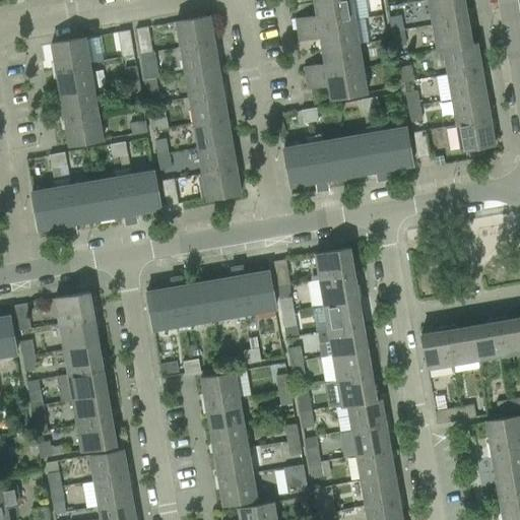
[(296,19),(298,30),(354,20),(350,0),(327,0),(314,2),(316,15),(296,19)]
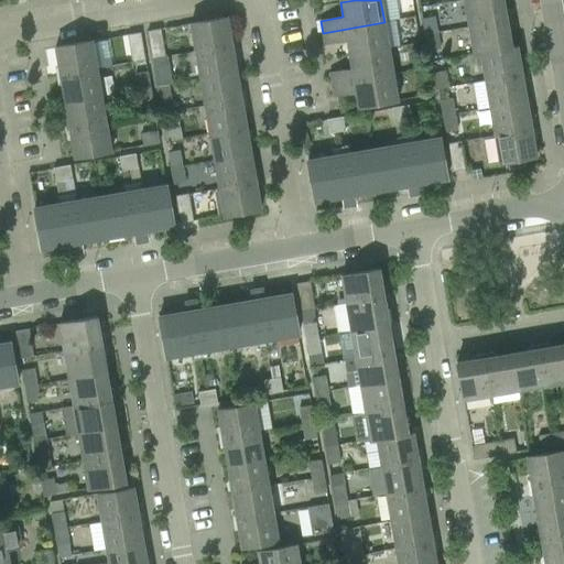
[(463,0),(467,26),(509,20),(507,10),(503,10),(501,0),(463,0)]
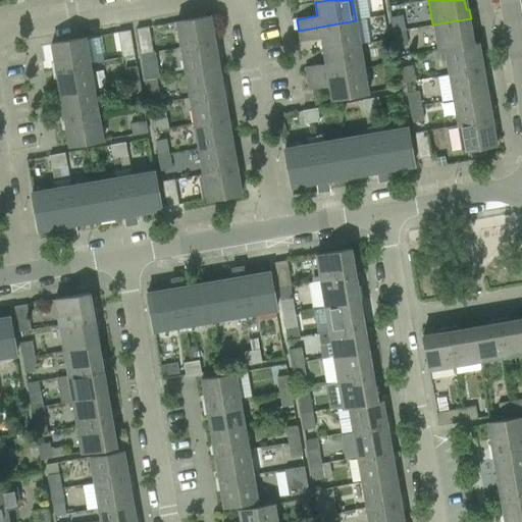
[(388,17),(392,33),(404,30),(402,15),(388,17)]
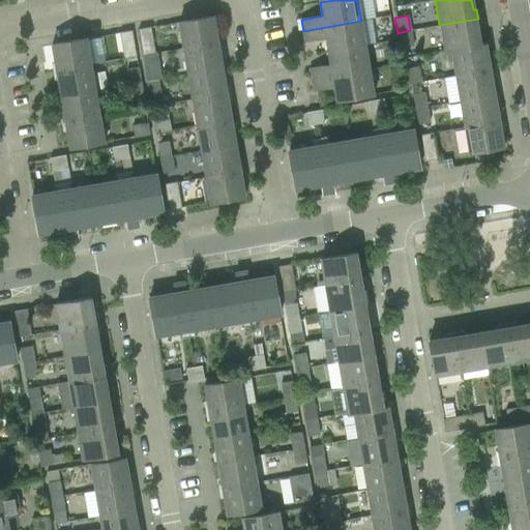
[(179,23),(183,48),(218,42),(214,17),(179,23)]
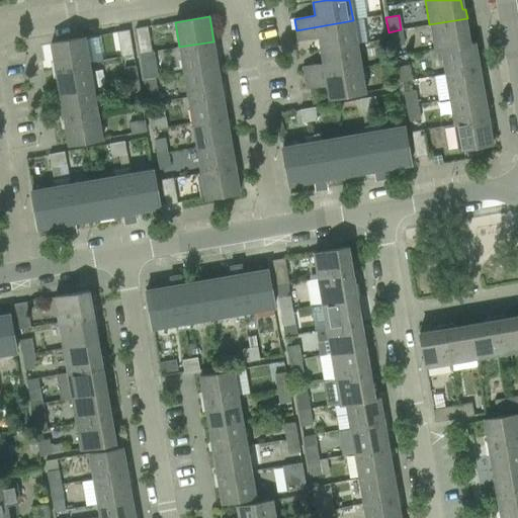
[(429,24),(434,50),(468,44),(465,28),(468,27),(467,18),(429,24)]
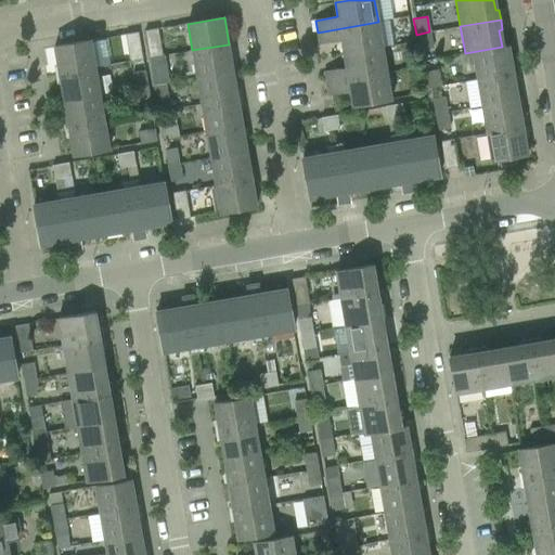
[(341,40),(344,54),(383,48),(378,22),(318,33),(320,44),(341,40)]
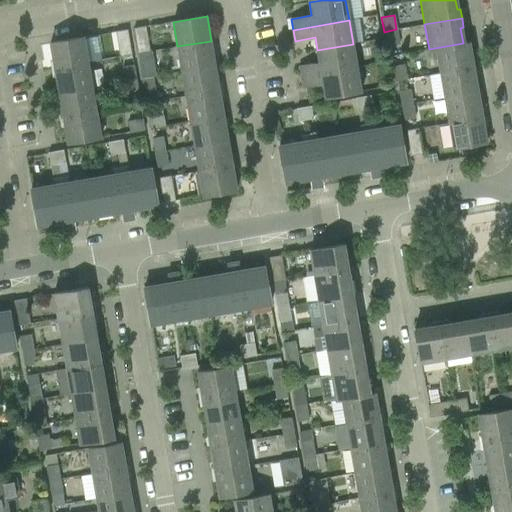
[(145,27),(133,29),(137,55),(150,52),(145,27)]
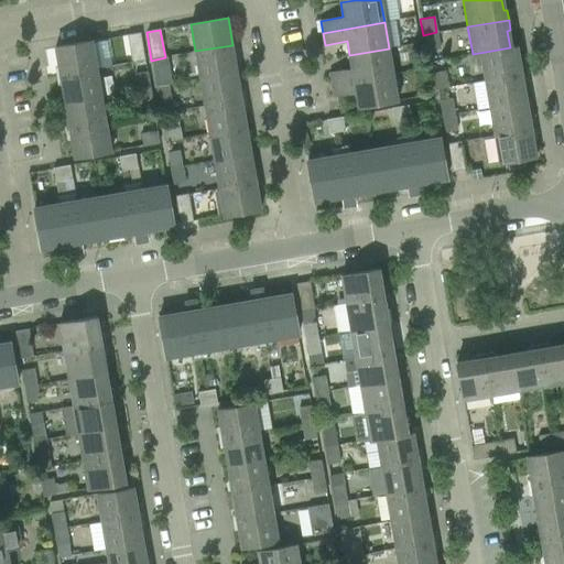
[(436,32),(423,35),(426,52),(440,49),(436,32)]
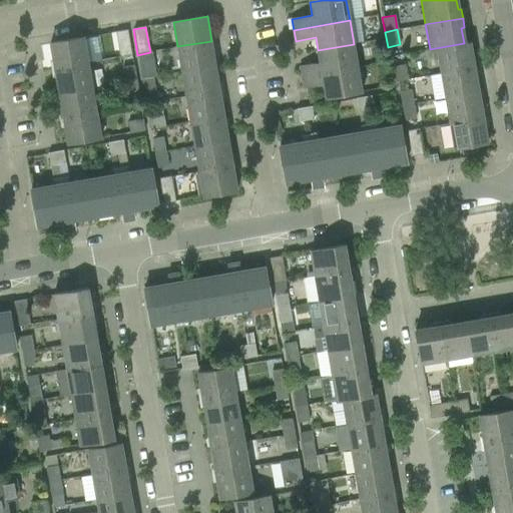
[(128,30),(115,32),(120,57),(132,55),(128,30)]
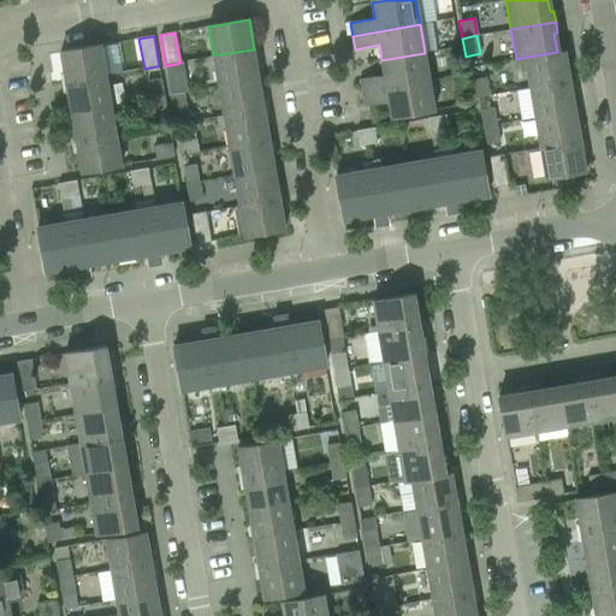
[(60,53),(65,82),(106,75),(101,46),(60,53)]
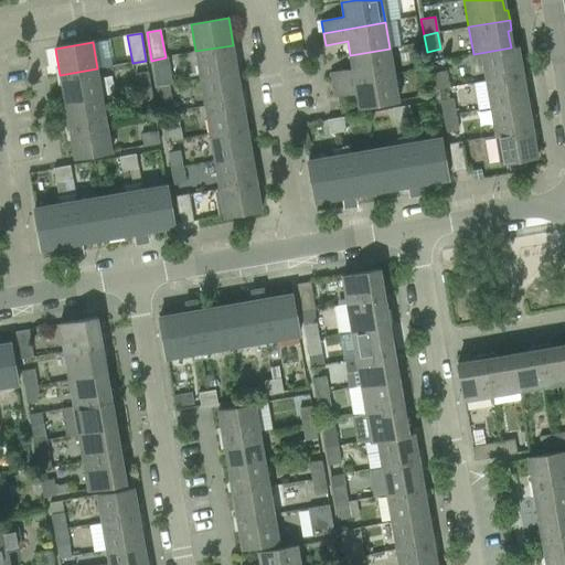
[(195,51),(200,78),(237,72),(233,45),(195,51)]
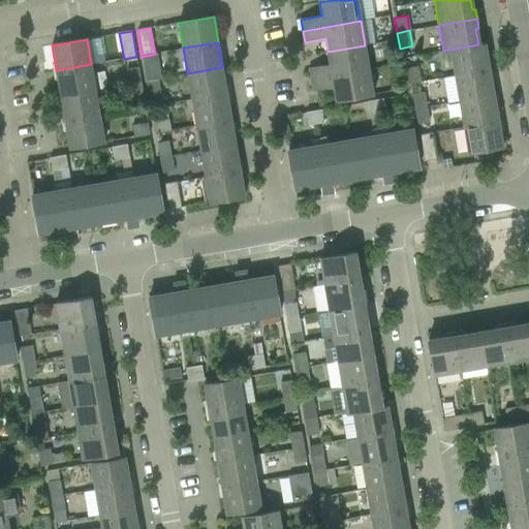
[(449,50),(455,75),(489,69),(484,43),(478,44),(443,51),(443,52),(449,50)]
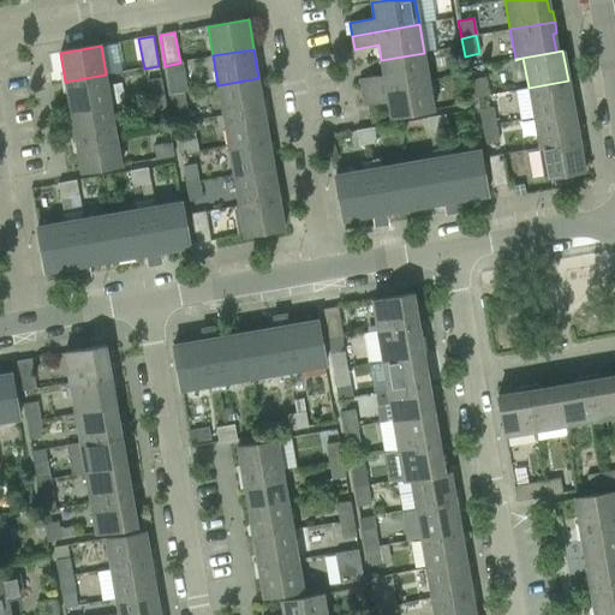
[(359,79),(362,93),(429,81),(424,53),(381,60),(383,76),(359,79)]
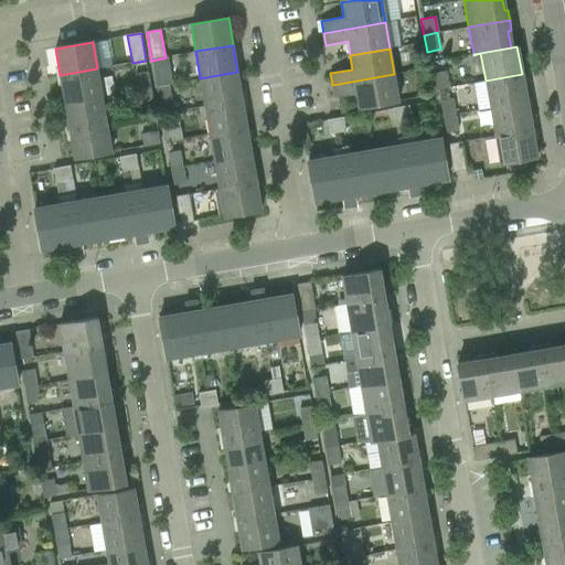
[(151,70),(155,86),(167,84),(164,67),(151,70)]
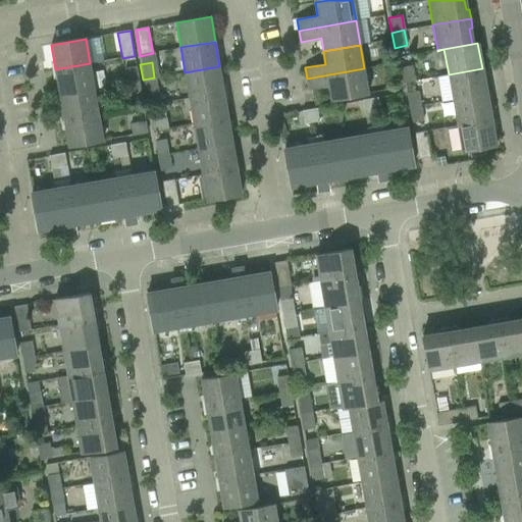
[(55,69),(59,94),(94,89),(90,63),(55,69)]
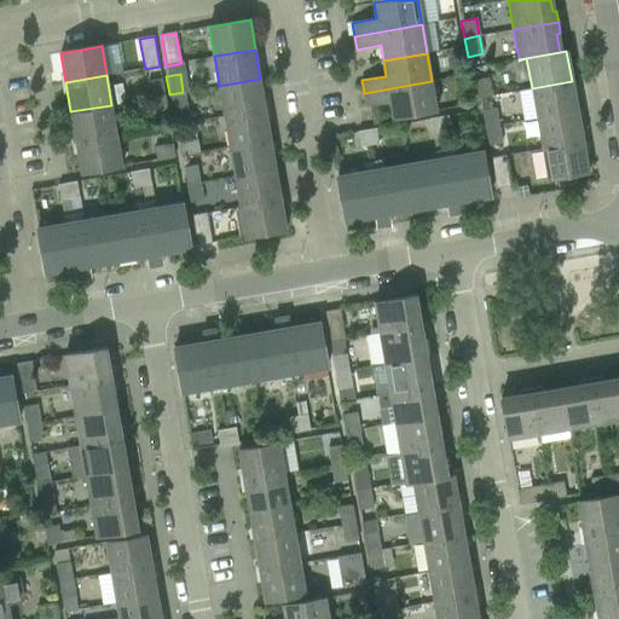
[(472,80),(475,98),(490,96),(486,77),(472,80)]
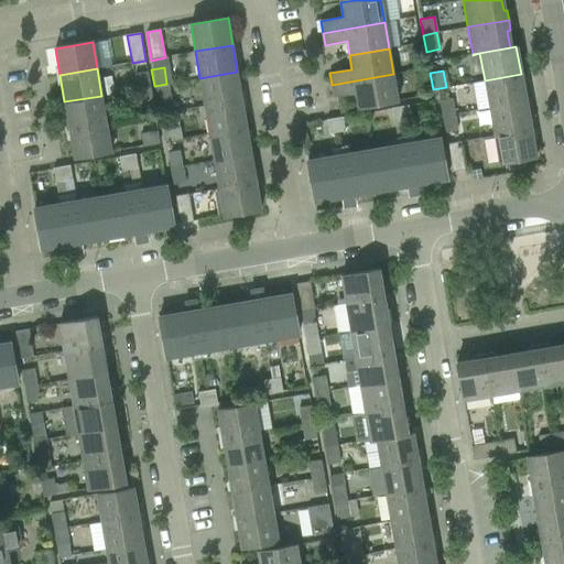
[(133,74),(136,89),(149,87),(147,72),(133,74)]
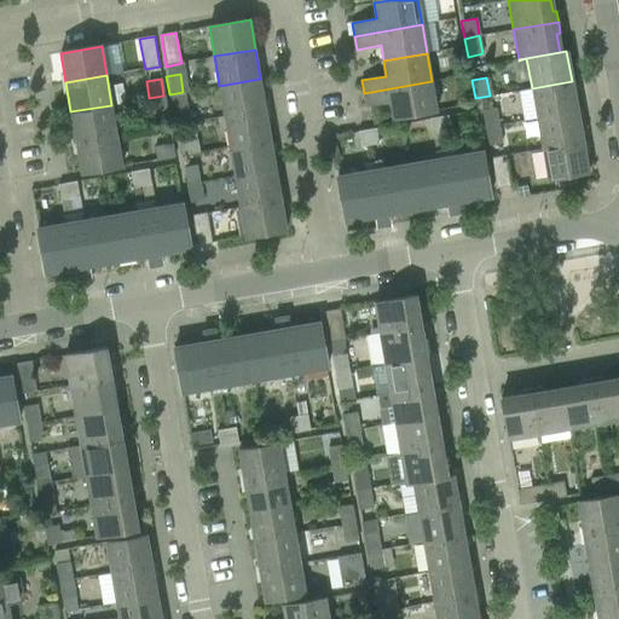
[(219,86),(225,116),(265,109),(260,79),(219,86)]
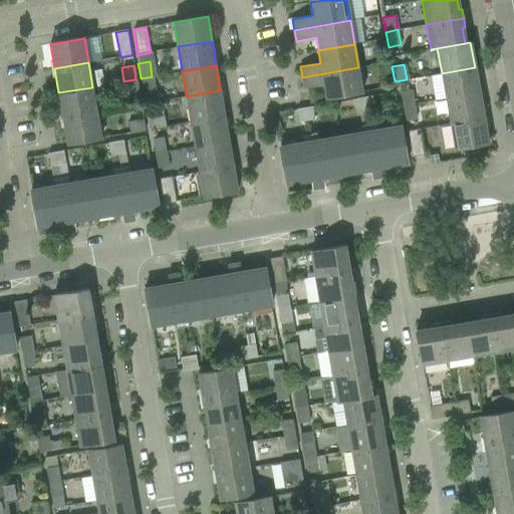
[(358,67),(302,77),(304,88),(324,85),(326,98),(362,92),(358,67)]
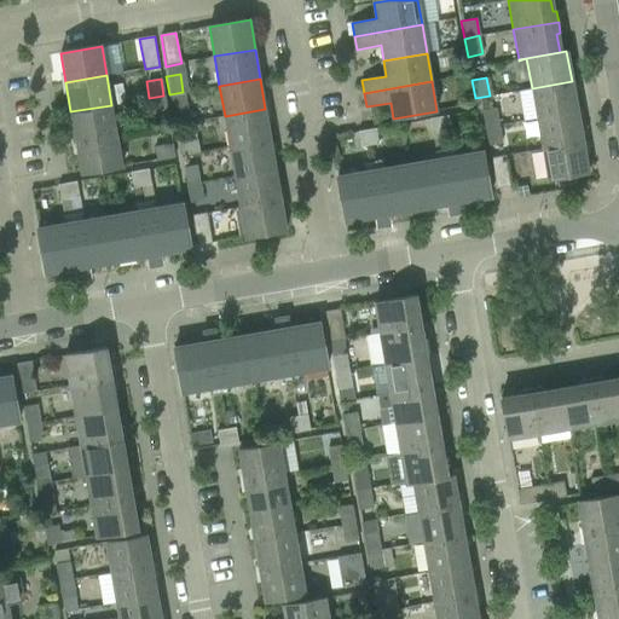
[(532,88),(537,120),(577,113),(572,81),(532,88)]
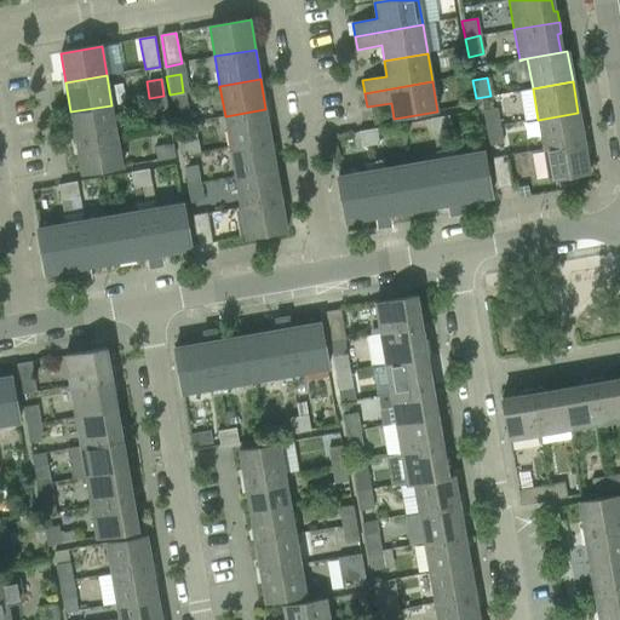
[(183,92),(170,95),(173,114),(187,112),(183,92)]
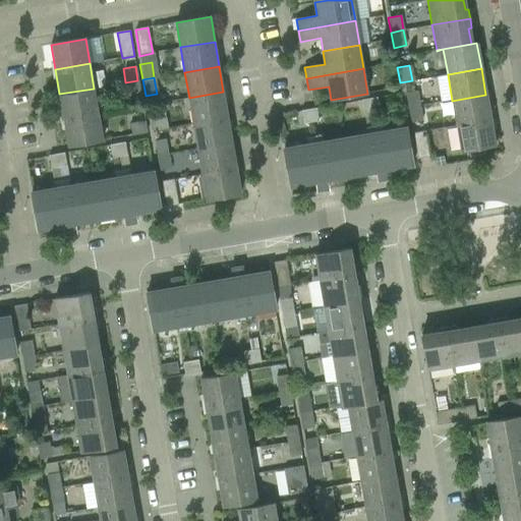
[(137,80),(125,82),(128,99),(140,97),(137,80)]
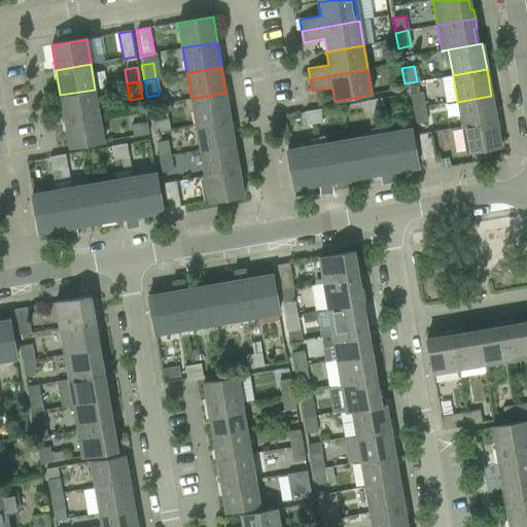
[(60,95),(65,120),(100,115),(95,90),(60,95)]
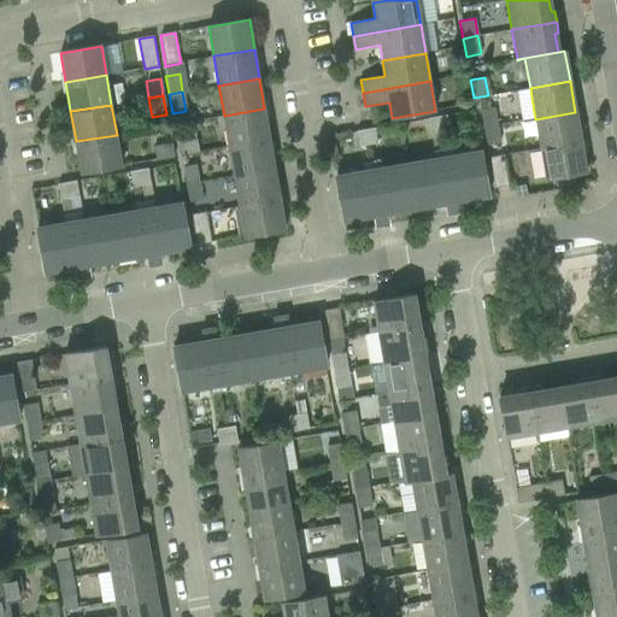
[(480,110),(483,129),(498,127),(494,107),(480,110)]
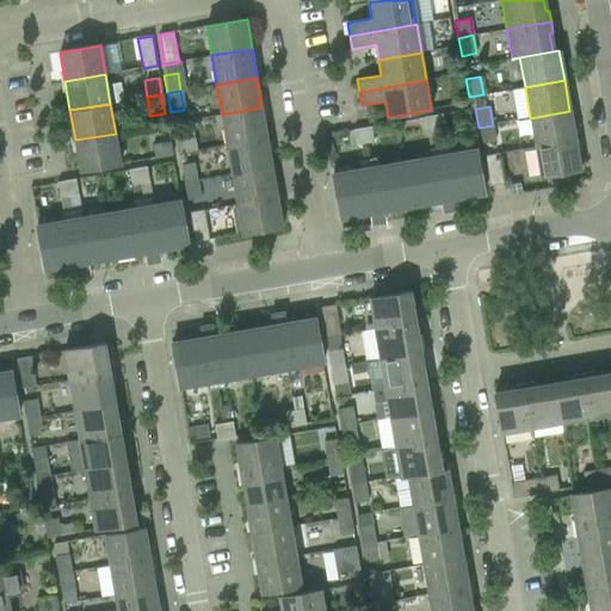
[(222,115),(227,143),(266,137),(261,107),(222,115)]
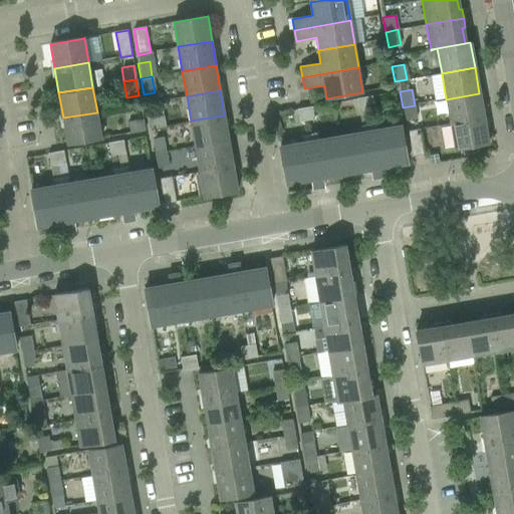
[(446,99),(451,123),(483,118),(479,93),(446,99)]
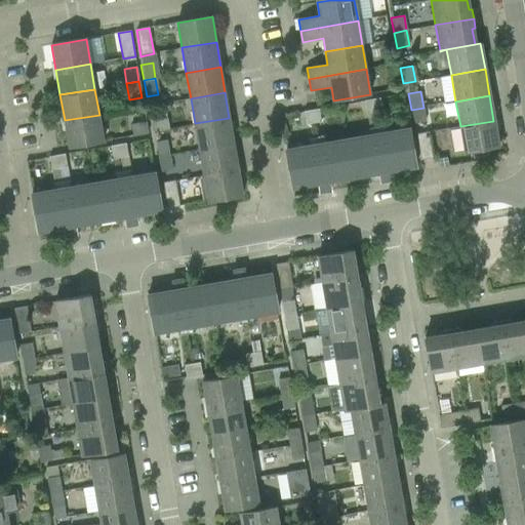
[(363,101),(365,113),(381,110),(378,97),(363,101)]
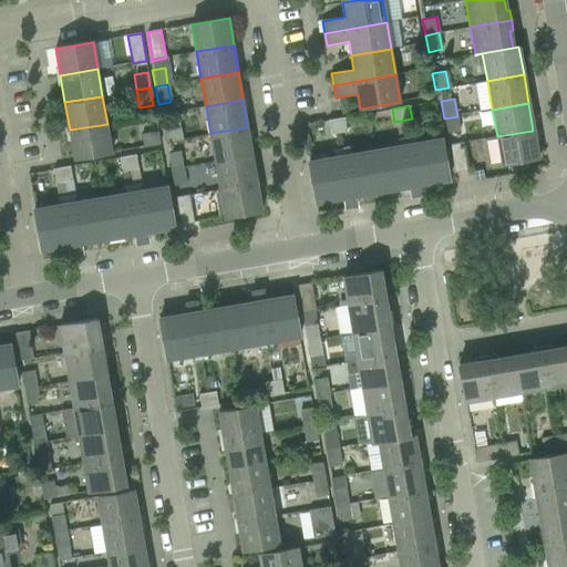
[(457,116),(444,119),(446,133),(460,131),(457,116)]
